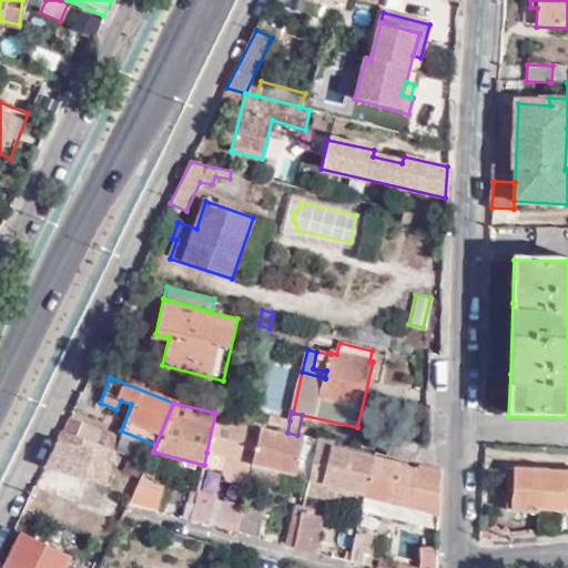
[(264,426),(245,421),(215,413),(206,453),(226,457),(223,473),(222,478),(250,485),(252,480),(255,465),(263,433),(264,426)]
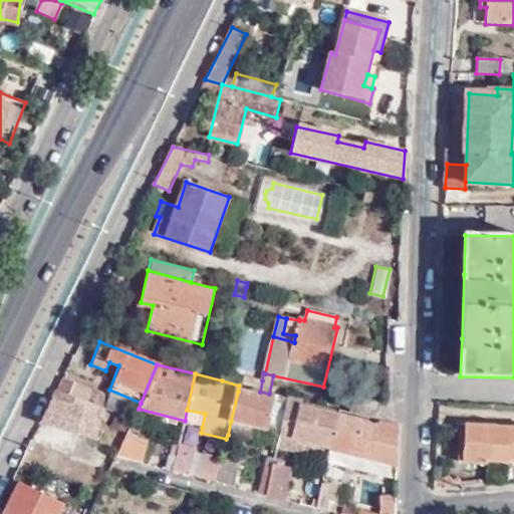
[(246,376),(243,387),(253,390),(260,392),(262,380),(246,376)]
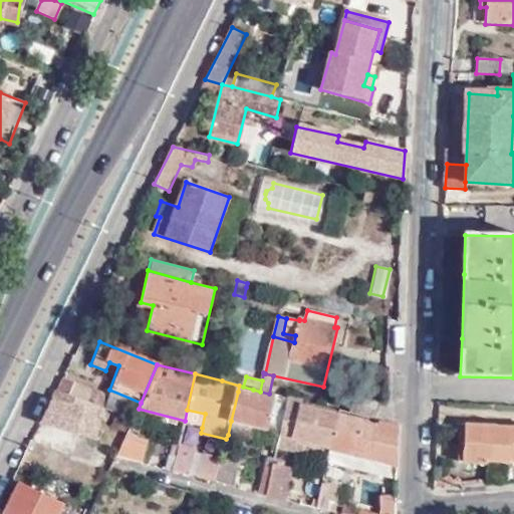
[(61,379),(55,392),(67,396),(70,383),(61,379)]
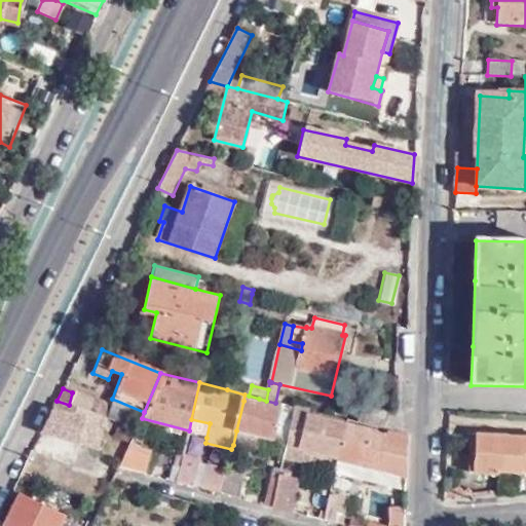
[(87,411),(91,399),(72,392),(69,405),(87,411)]
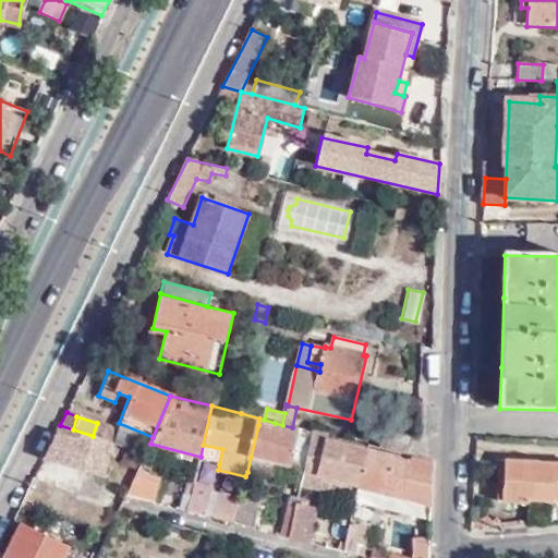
[(109,441),(113,443),(117,429),(97,423),(93,436),(109,441)]
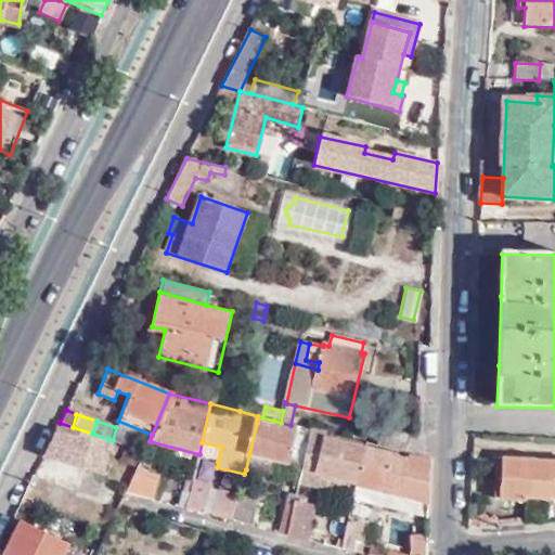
[(272,426),(257,423),(249,454),(272,459),(304,466),(312,430),(291,425),(281,423),(273,421),(272,426)]
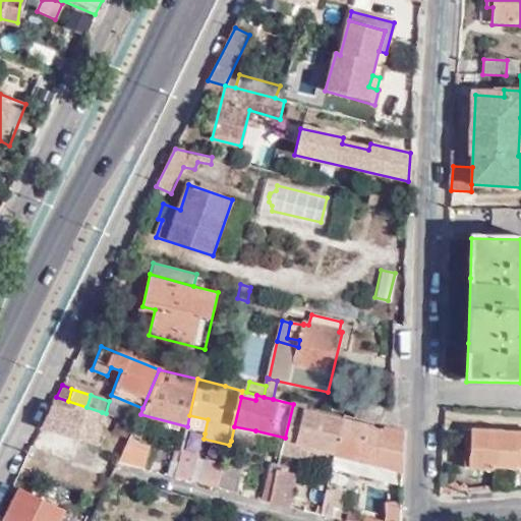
[(56,397),(42,426),(96,443),(102,425),(99,424),(102,412),(87,407),(68,401),(56,397)]
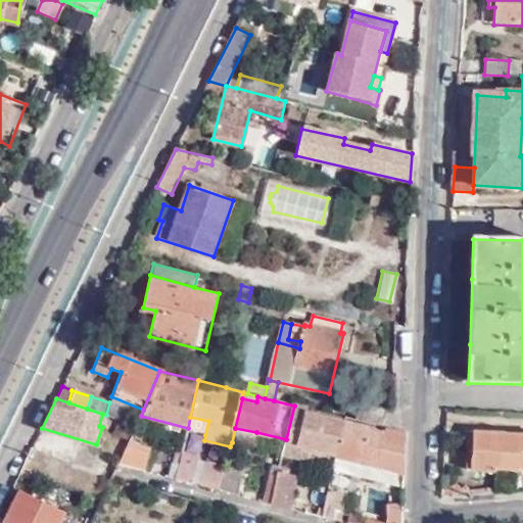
[(285,440),(336,455),(345,418),(294,406),(286,439),(285,440)]
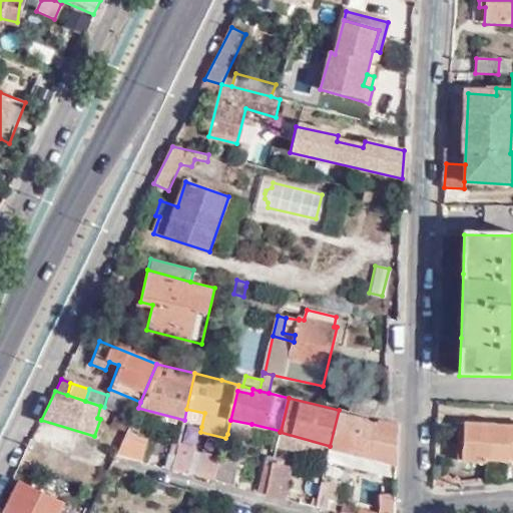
[(348,413),(375,420),(379,405),(353,399),(348,413)]
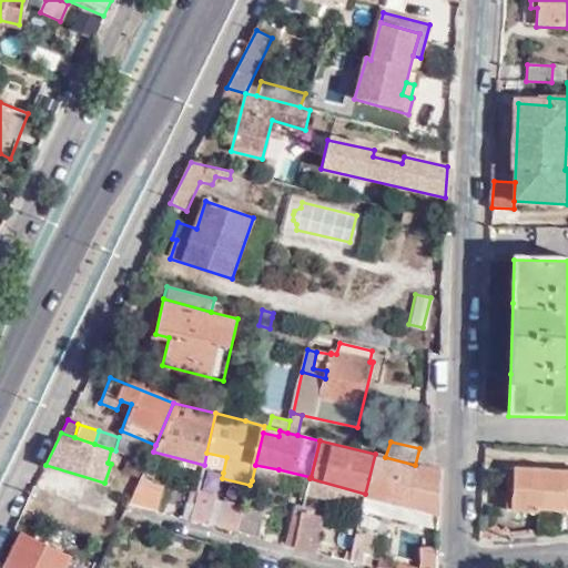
[(203,468),(223,473),(226,457),(206,453),(204,465),(203,467),(203,468)]
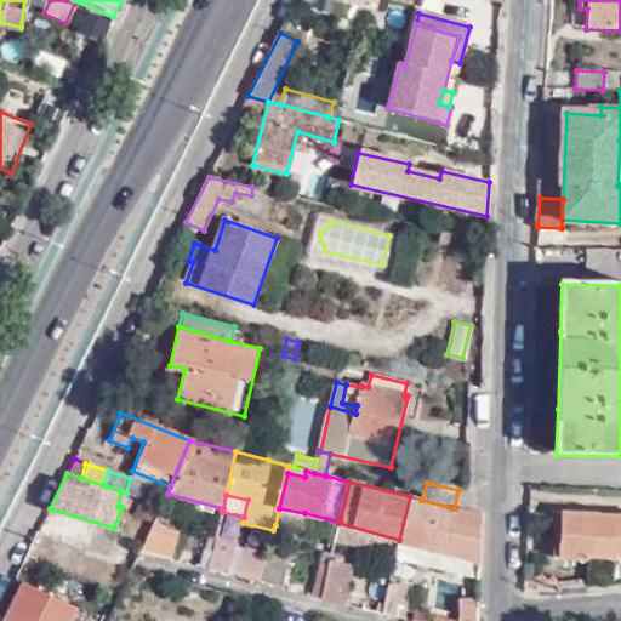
[(446,553),(457,508),(454,508),(421,500),(410,496),(399,540),(446,553)]
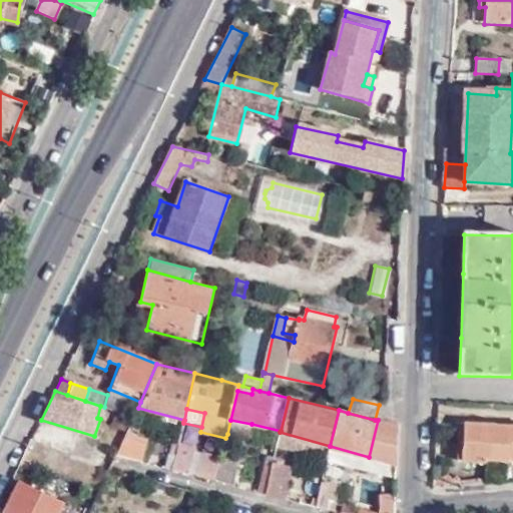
[(118,458),(124,443),(135,417),(123,413),(106,452),(118,458)]
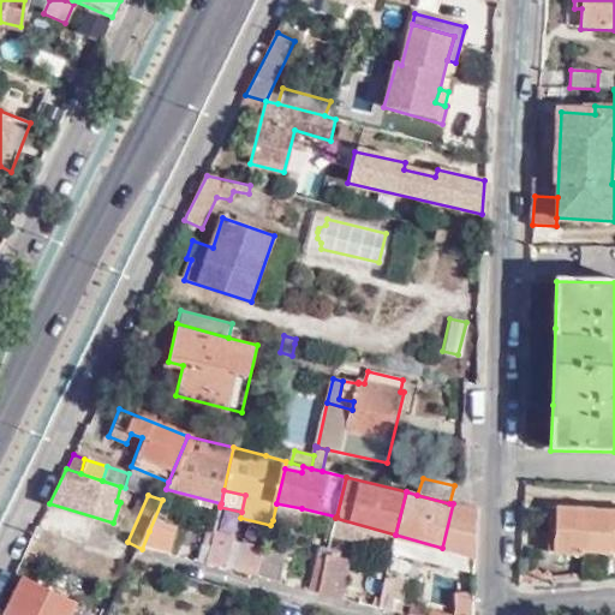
[(276,503),(273,520),(298,526),(302,508),(276,503)]
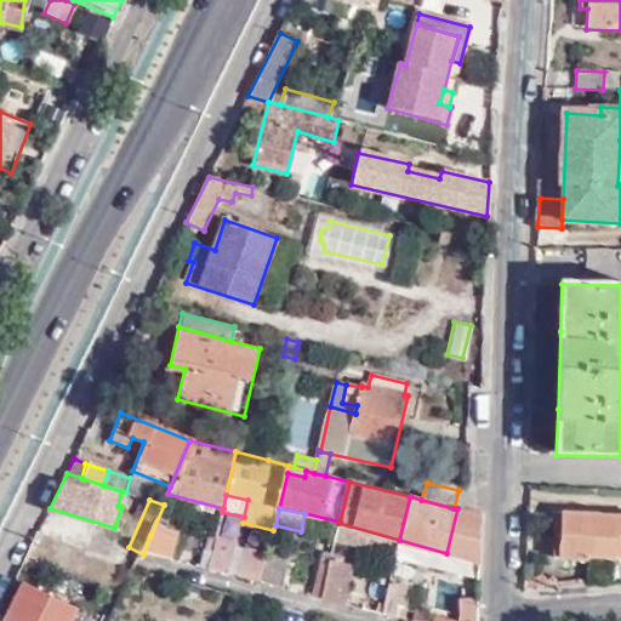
[(483,514),(469,511),(457,508),(446,553),(480,562),(483,514)]
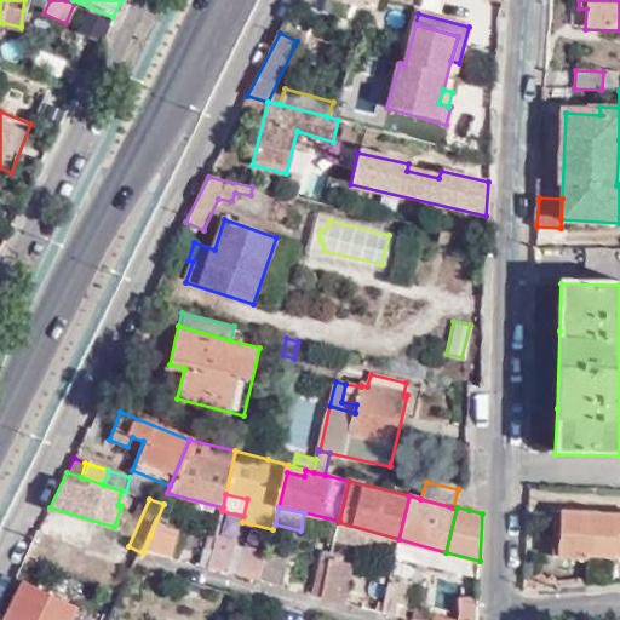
[(619,512),(560,511),(557,557),(590,560),(590,556),(619,555),(619,512)]
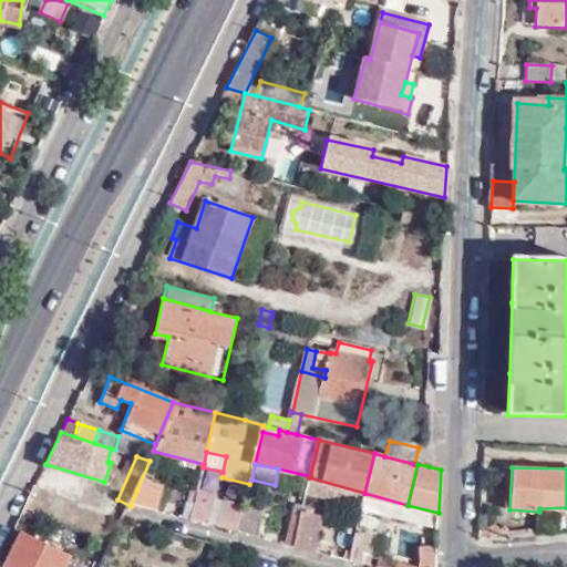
[(361,506),(364,493),(309,477),(306,493),(361,506)]
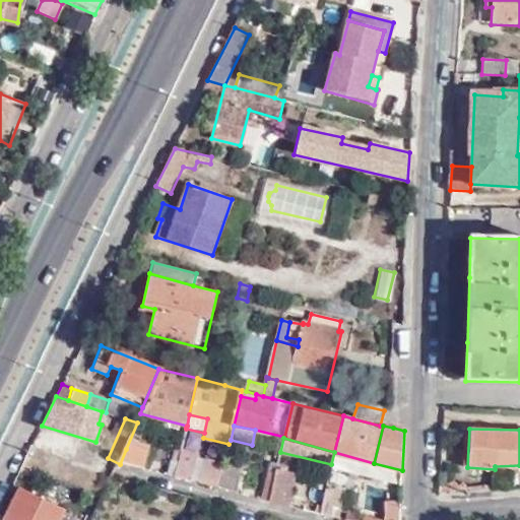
[(120,464),(141,470),(145,454),(126,449),(120,464)]
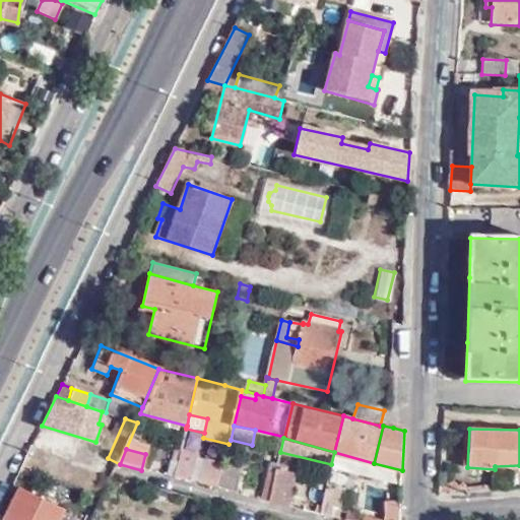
[(371,475),(374,463),(334,452),(331,464),(330,465),(371,475)]
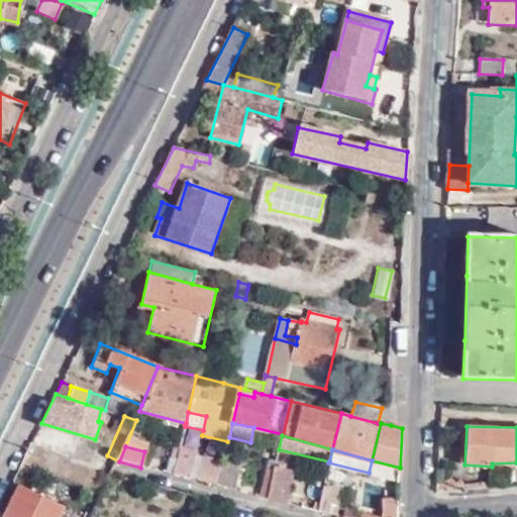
[(172,475),(190,480),(193,461),(177,456),(172,475)]
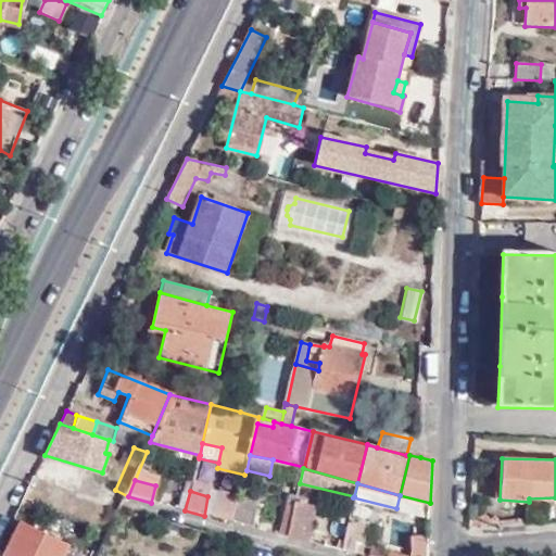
[(234,522),(240,496),(219,493),(213,517),(234,522)]
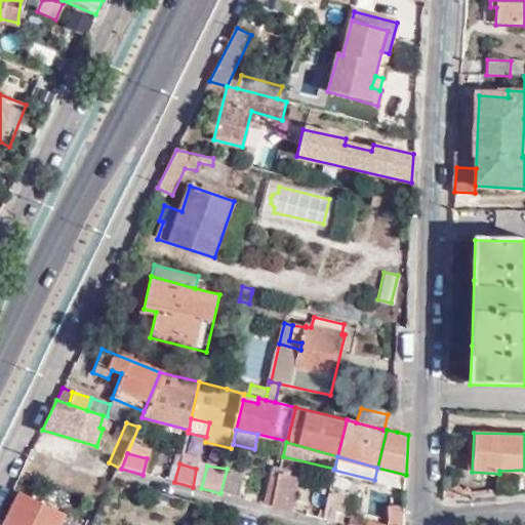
[(271,507),(279,473),(280,467),(275,466),(266,505),(271,507)]
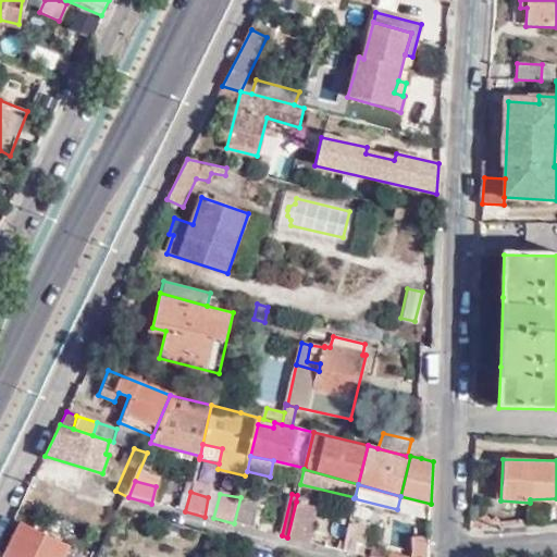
[(431,519),(431,504),(400,496),(397,509),(399,510),(431,519)]
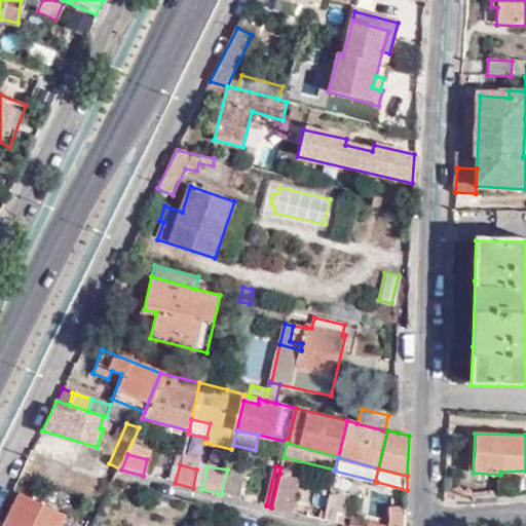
[(221,494),(240,499),(246,475),(227,470),(221,494)]
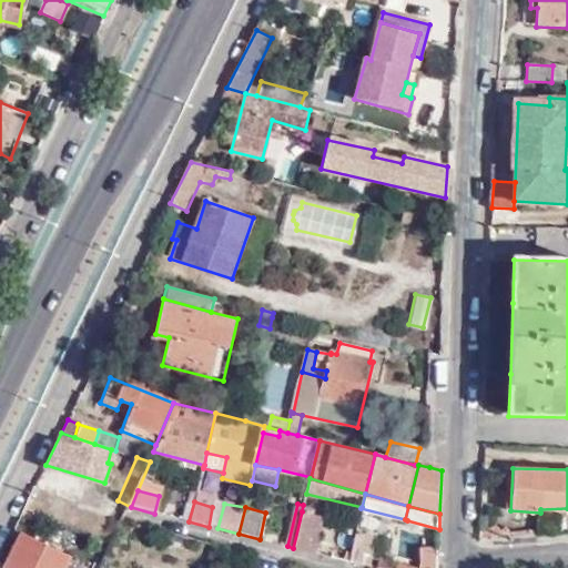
[(293,548),(316,553),(325,518),(302,511),(293,548)]
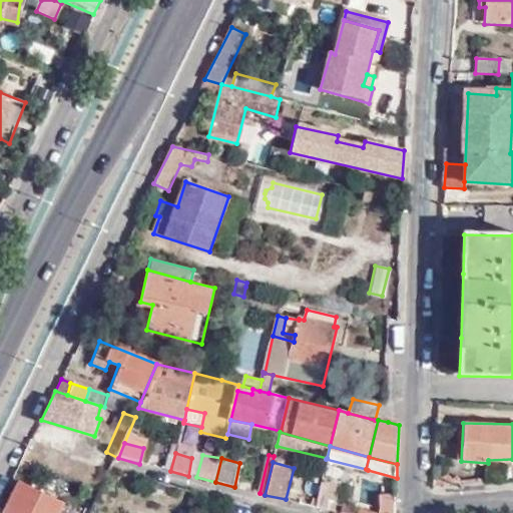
[(314,506),(331,511),(338,484),(321,480),(314,506)]
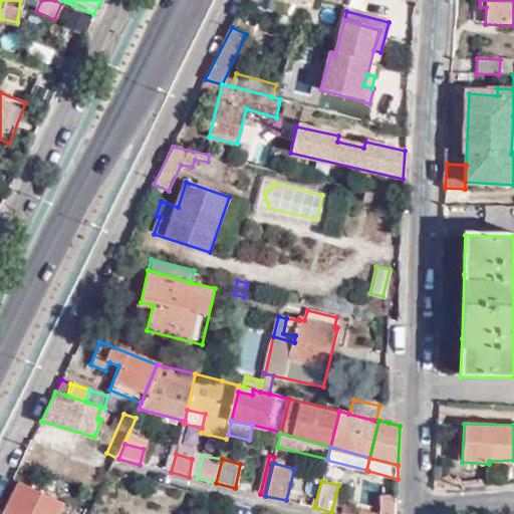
[(1,513),(60,513),(64,505),(16,483),(1,513)]
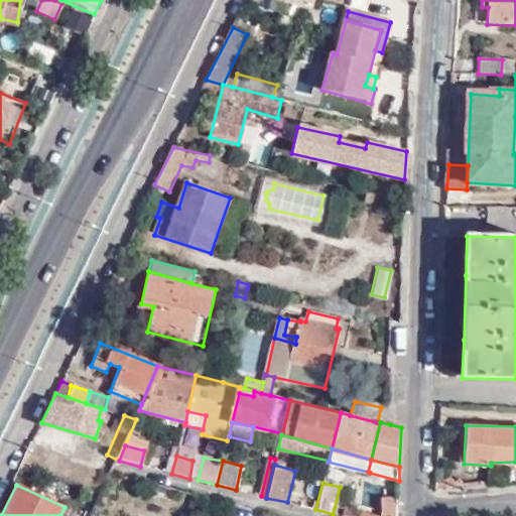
[(397,515),(398,500),(383,500),(382,515),(372,515),(360,514),(359,515),(397,515)]
